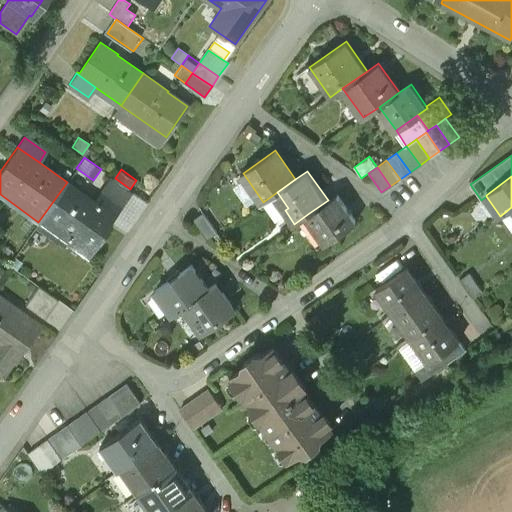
[(132,193),(111,178),(95,201),(107,210),(116,217),(132,193)]
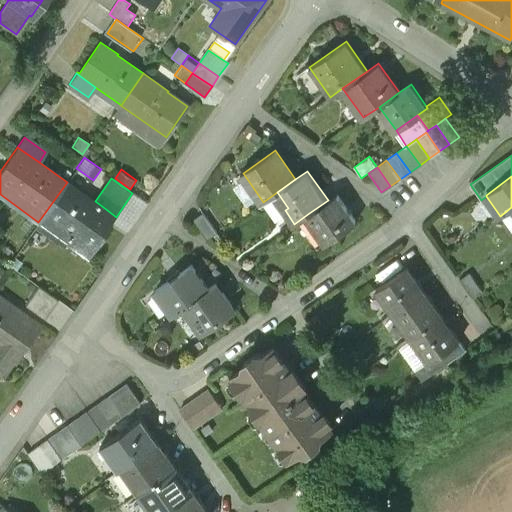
[(95,201),(67,182),(38,222),(36,225),(63,246),(67,241),(88,256),(111,224),(102,218),(107,210),(95,201)]
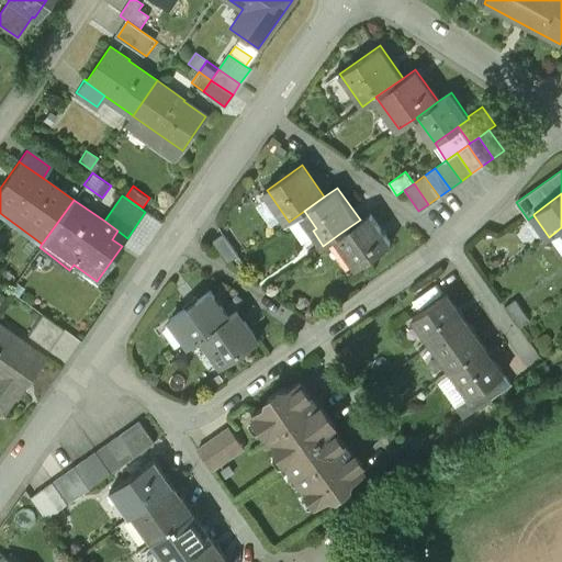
[(313,231),(316,228),(304,211),(289,222),(301,239),(313,231)]
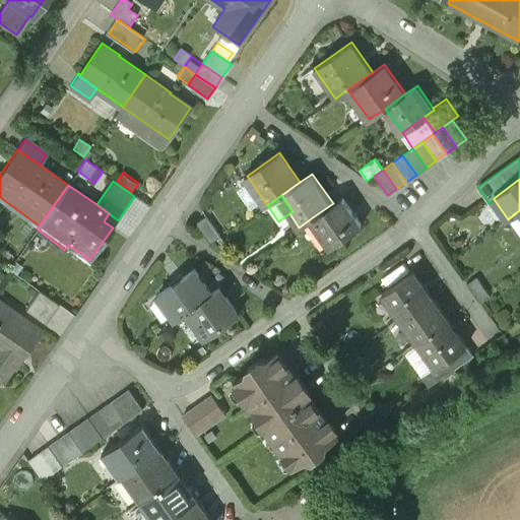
[(343,196),(333,203),(314,216),(332,243),(329,245),(330,247),(363,223),(343,196)]
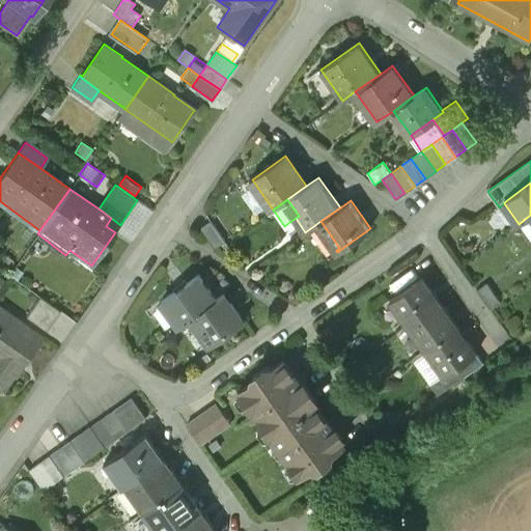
[(530,240),(530,215),(519,224),(530,241),(530,240)]
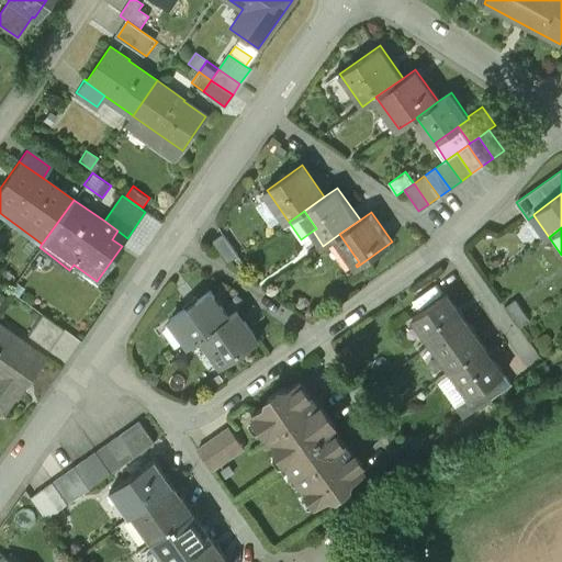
[(223,235),(212,243),(227,265),(238,257),(223,235)]
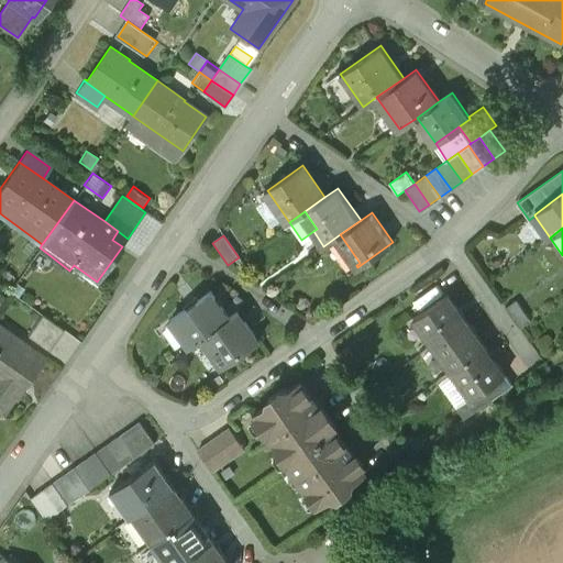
[(190,344),(202,337),(229,318),(211,294),(174,320),(190,344)]
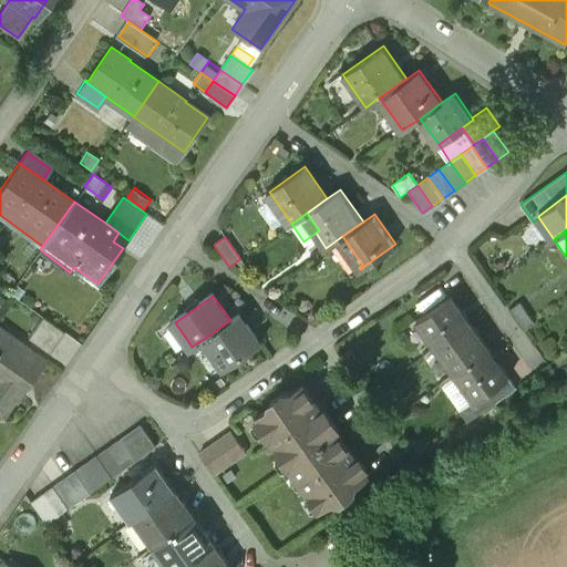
[(416,320),(435,347),(468,323),(450,297),(416,320)]
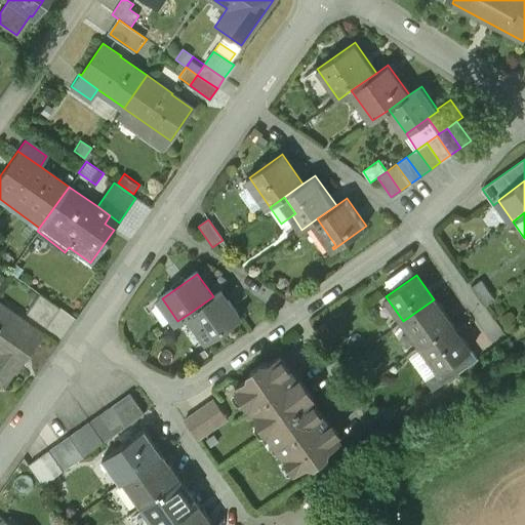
[(480,280),(471,287),(485,307),(494,299),(480,280)]
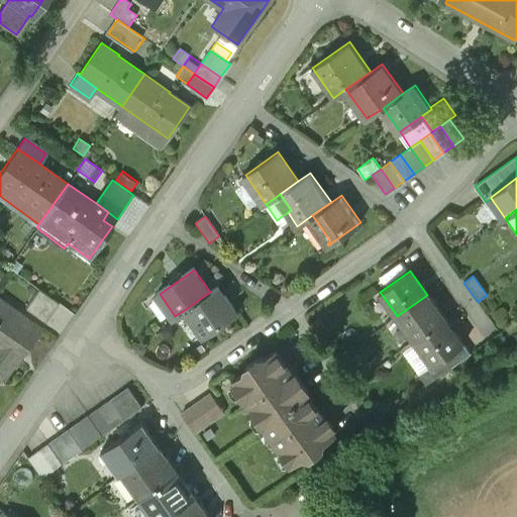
[(216,287),(210,292),(186,309),(204,335),(236,313),(224,297),(223,298),(216,287)]
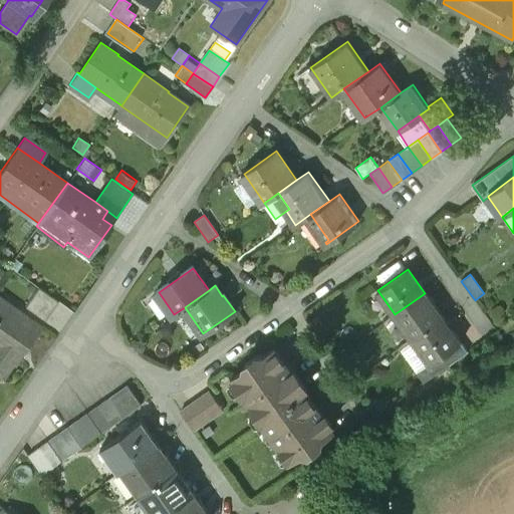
[(37,287),(24,306),(43,319),(56,301),(37,287)]
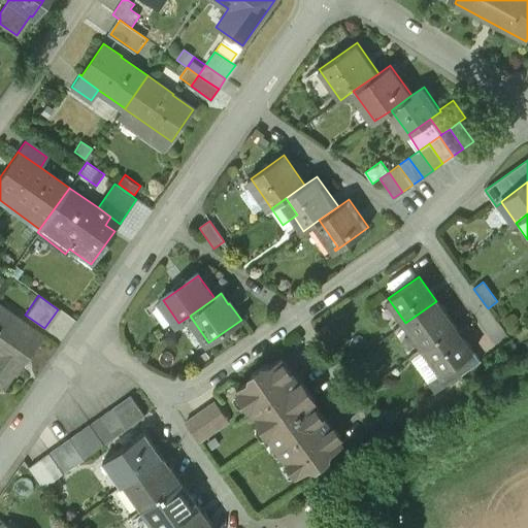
[(405,323),(424,349),(455,326),(436,301),(405,323)]
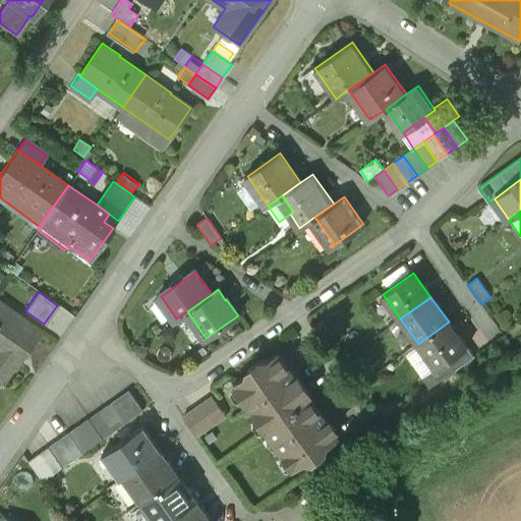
[(39,332),(0,304),(0,352),(16,364),(39,332)]
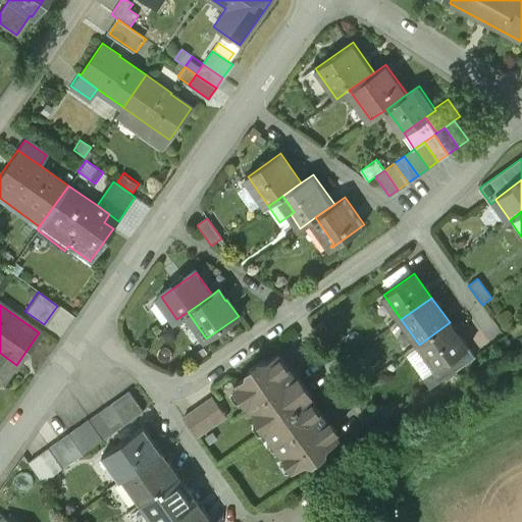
[(467,348),(450,322),(419,345),(436,369),(450,360),(467,348)]
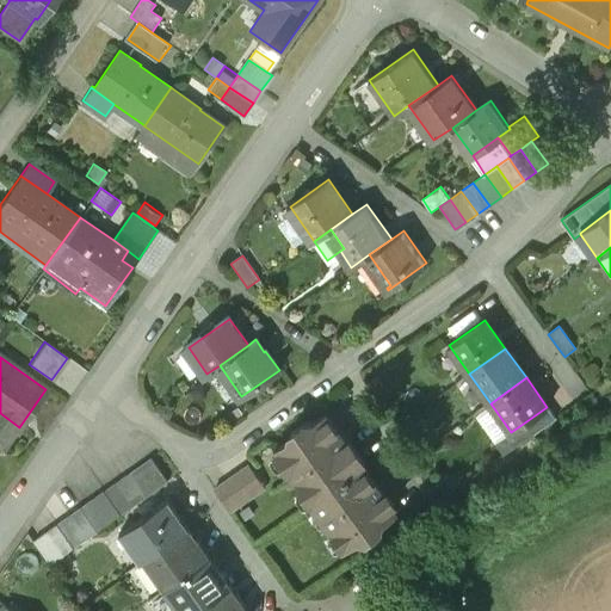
[(511,432),(491,403),(476,413),(497,443),(511,432)]
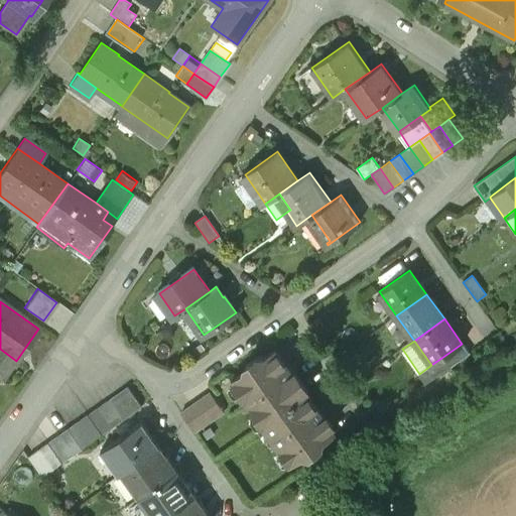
[(0,376),(3,378),(16,361),(0,349),(0,376)]
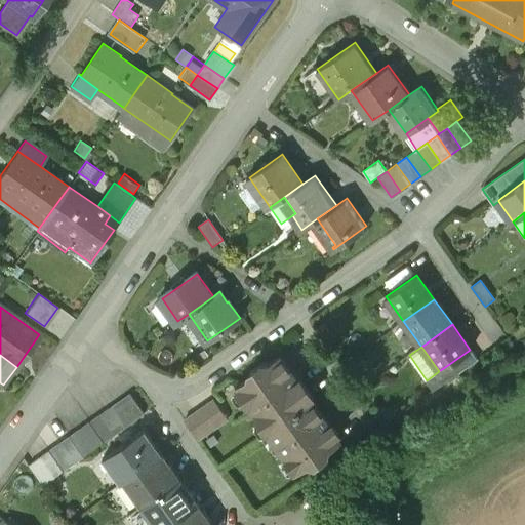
[(314,402),(280,355),(269,364),(263,363),(249,372),(248,378),(236,388),(269,434),(314,402)]
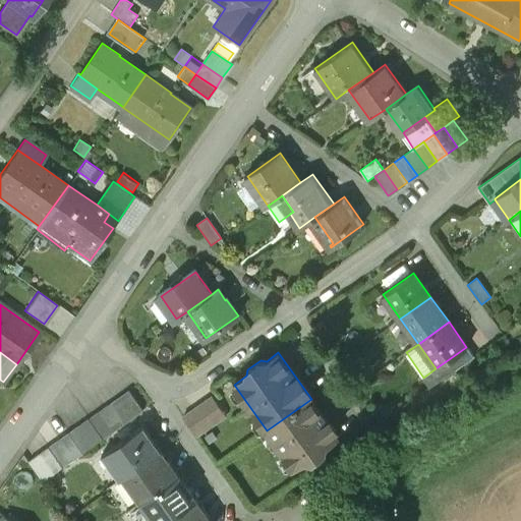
[(436,368),(423,378),(430,387),(456,369),(449,359),(436,368)]
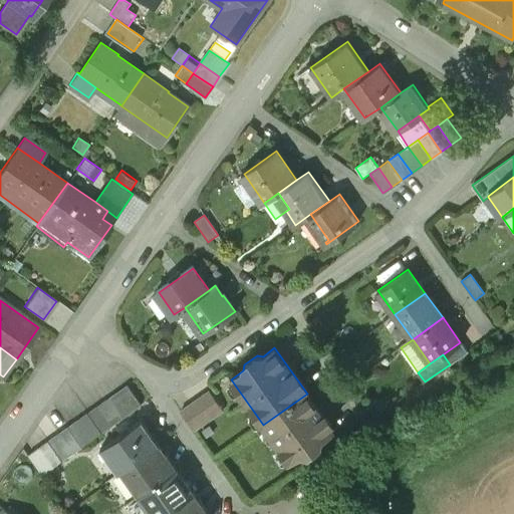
[(117,393),(131,412),(141,406),(126,386),(117,393)]
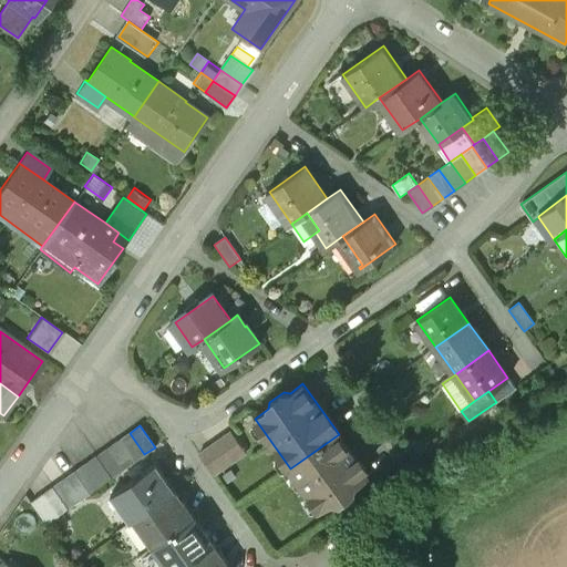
[(245,452),(230,432),(198,454),(213,475),(245,452)]
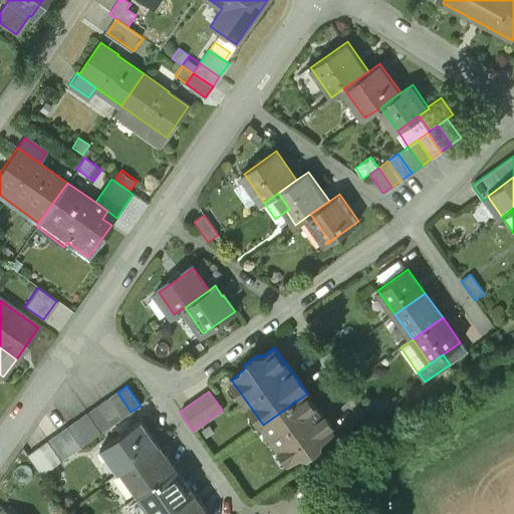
[(107,400),(121,419),(131,412),(117,393),(107,400)]
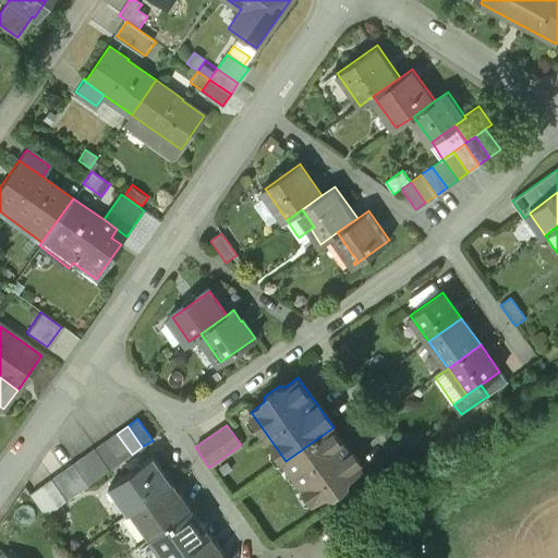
[(362,468),(334,427),(286,461),(314,501),(328,492),(335,493),(348,483),(349,476),(362,468)]
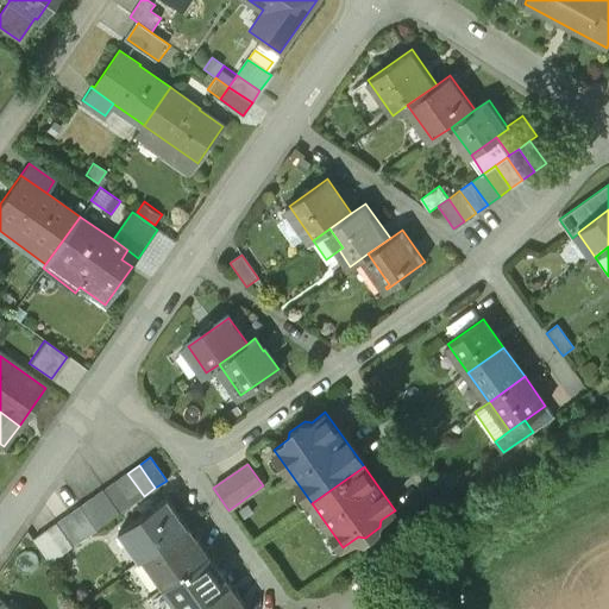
[(115,482),(132,504),(144,496),(127,473),(115,482)]
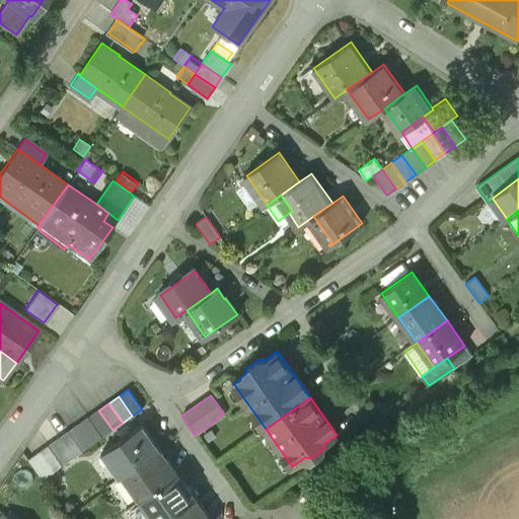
[(89,418),(102,437),(113,430),(98,411),(89,418)]
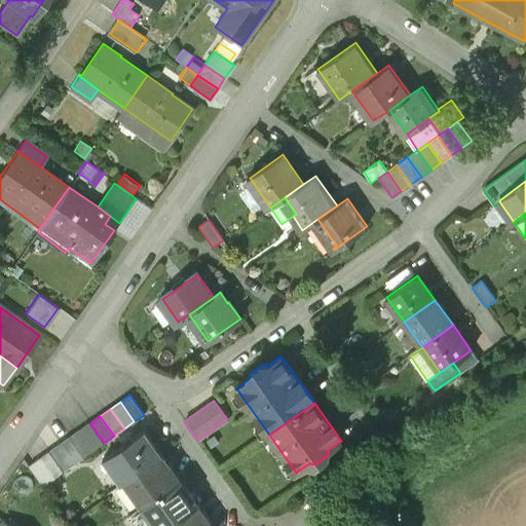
[(80,430),(94,450),(104,443),(90,423),(80,430)]
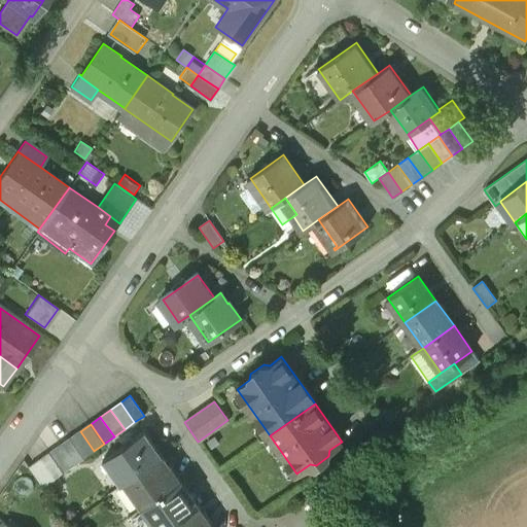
[(126,482),(163,455),(145,430),(104,460),(121,484),(126,482)]
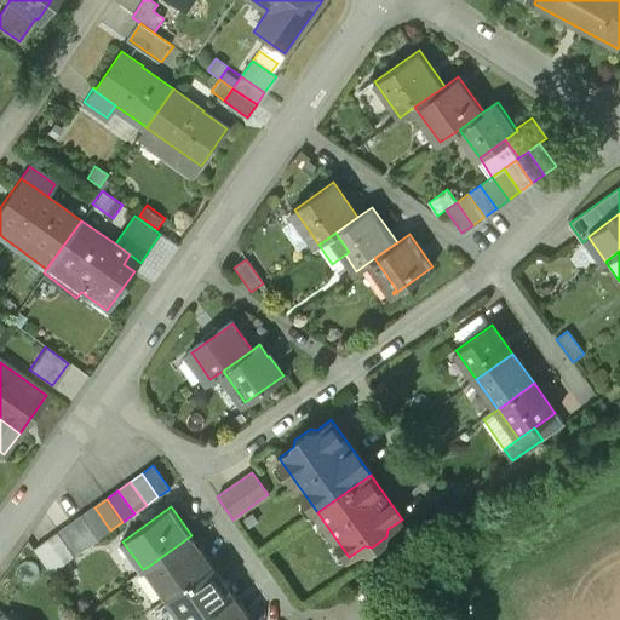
[(82,516),(98,539),(110,530),(95,507),(82,516)]
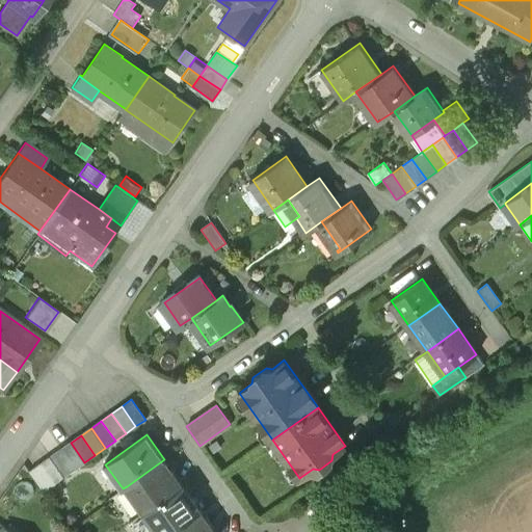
[(71,443),(60,450),(75,470),(84,462),(71,443)]
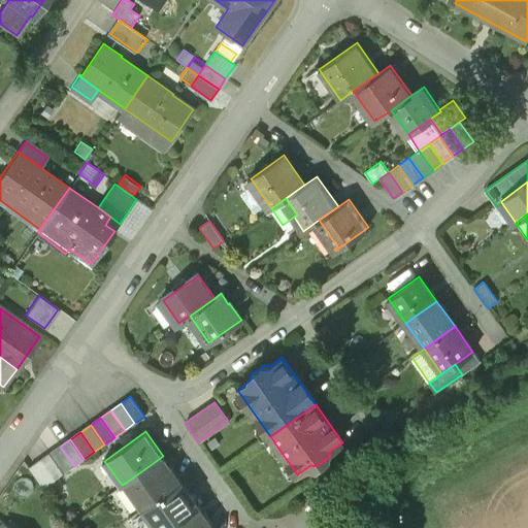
[(60,447),(50,454),(64,473),(74,466),(60,447)]
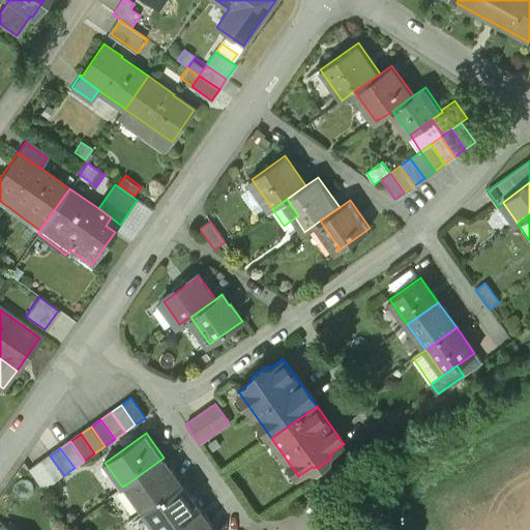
[(50,455),(39,463),(54,482),(64,475),(50,455)]
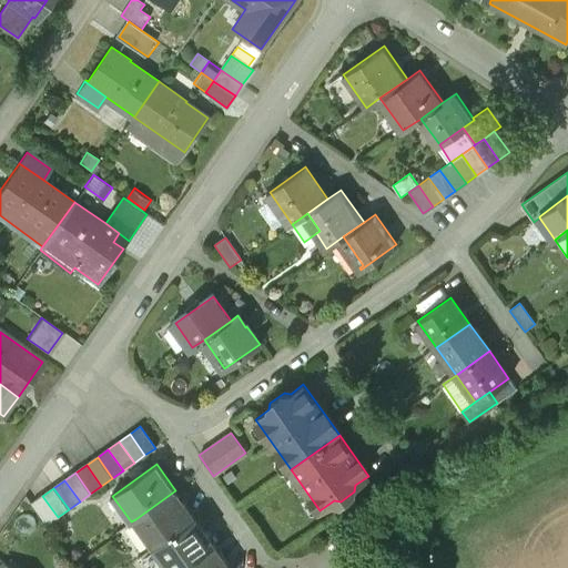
[(194,518),(175,490),(135,519),(154,546),(194,518)]
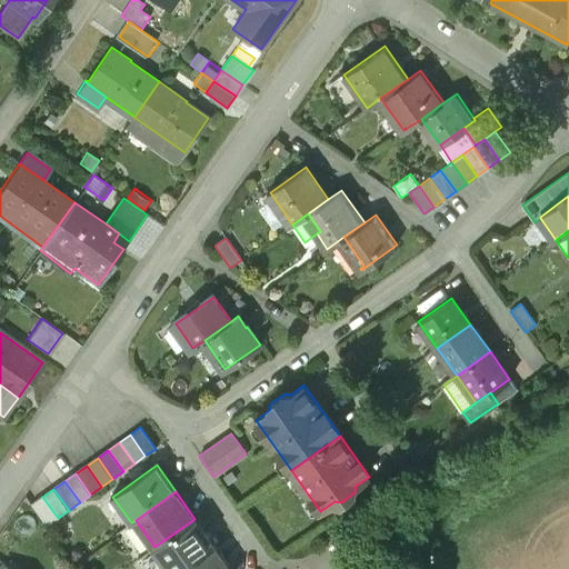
[(42,497),(32,503),(47,526),(58,518),(42,497)]
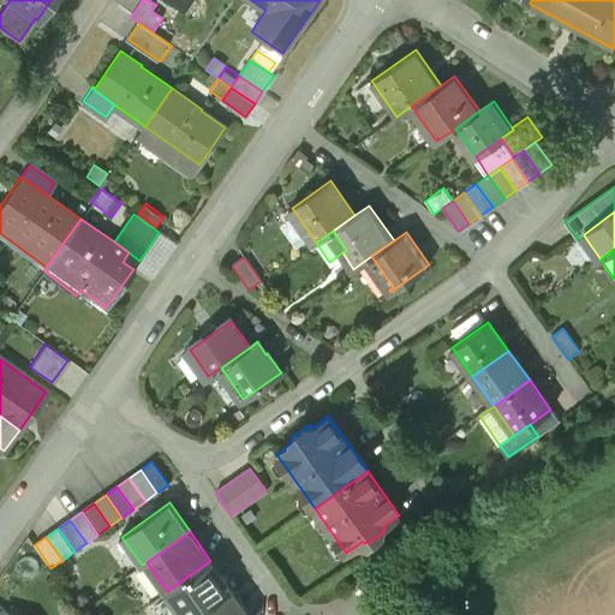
[(196,614),(232,590),(210,561),(167,591),(184,614),(196,614)]
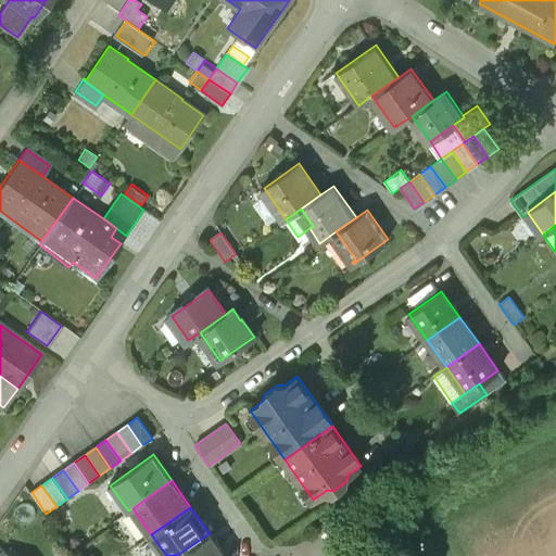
[(225,555),(210,533),(177,555),(225,555)]
